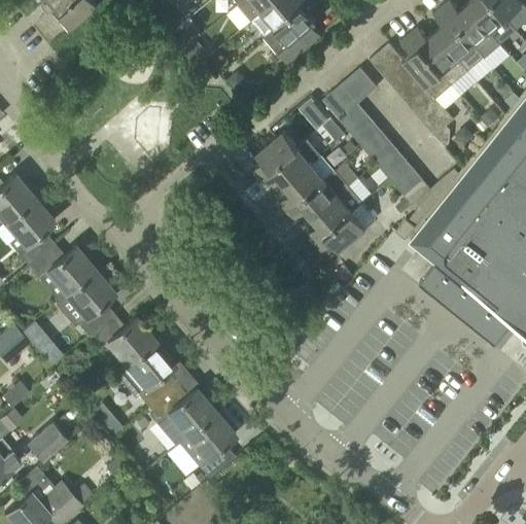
[(42,0),(46,4),(43,7),(49,15),(53,12),(70,32),(75,28),(74,27),(98,6),(92,0),(42,0)]
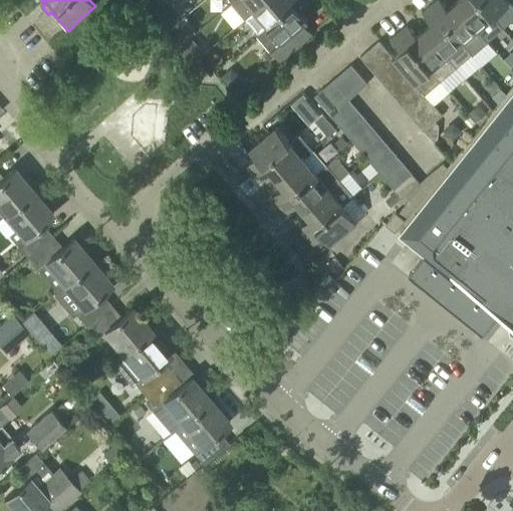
[(243,0),(255,14),(271,0),(243,0)]
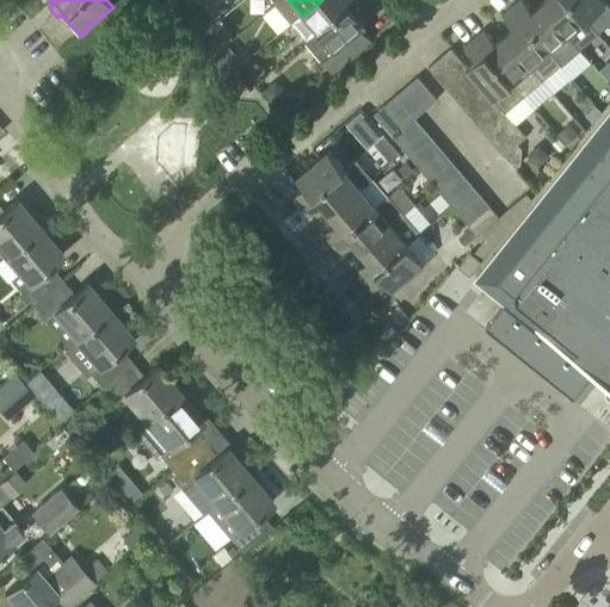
[(309,43),(319,35),(358,0),(322,0),(303,17),(294,25),(309,43)]
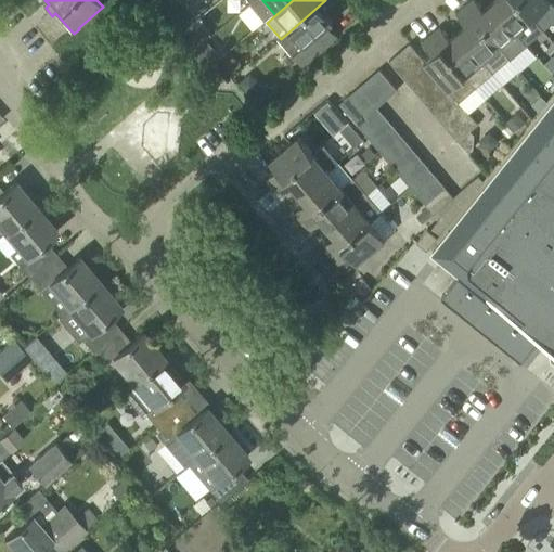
[(293,58),(304,69),(338,40),(329,28),(334,24),(325,14),(329,11),(330,13),(338,5),(332,0),(325,0),(290,31),(304,48),(293,58)]
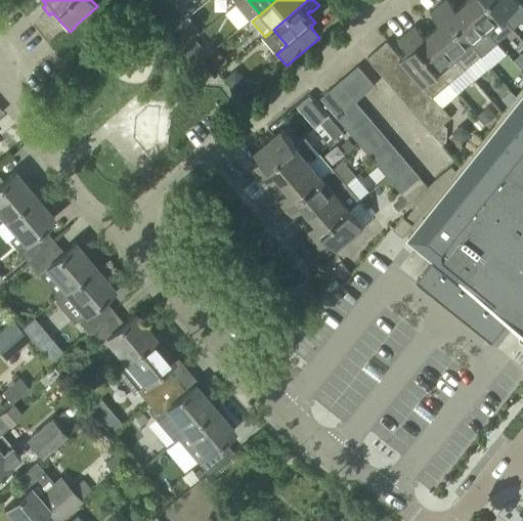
[(514,31),(504,19),(486,0),(471,0),(465,6),(498,45),(514,31)]
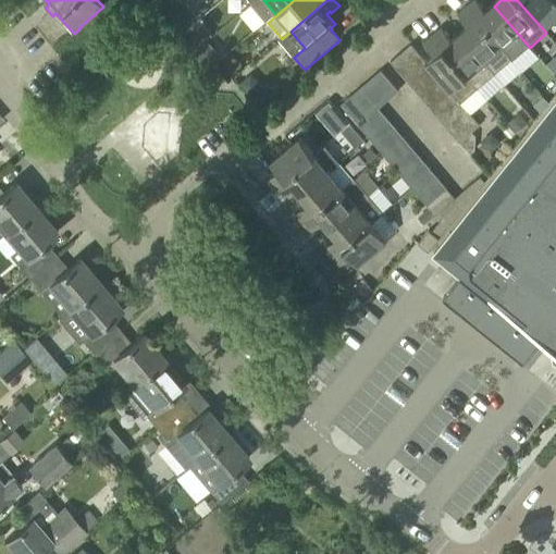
[(517,0),(535,21),(554,5),(547,0),(517,0)]
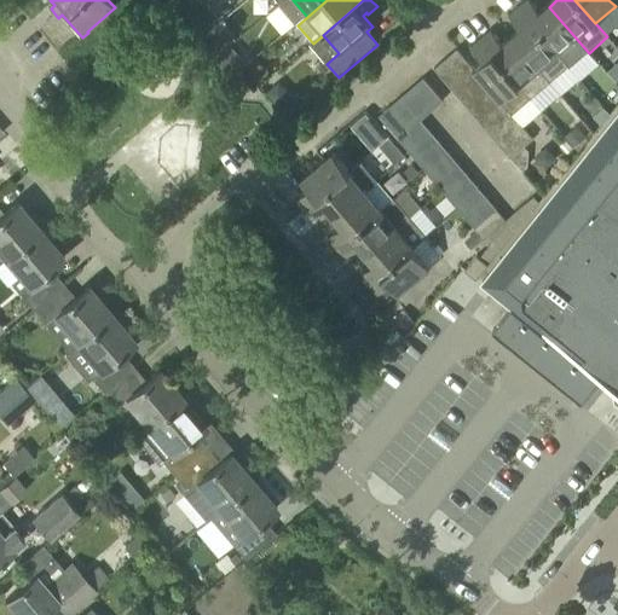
[(529,3),(519,11),(570,69),(589,53),(549,7),(538,17),(535,12),(537,11),(529,3)]
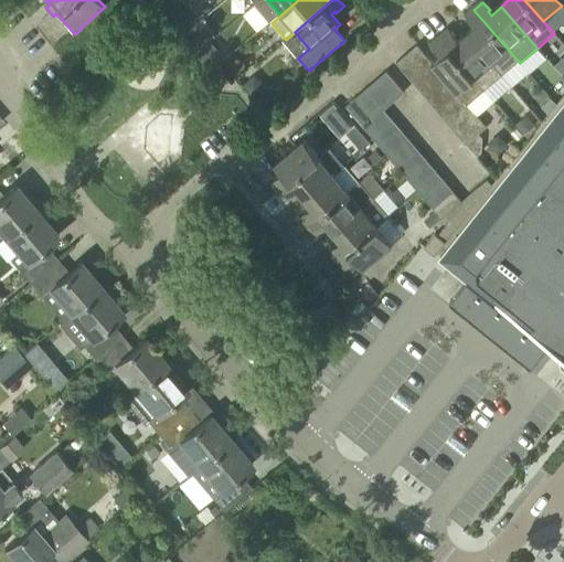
[(477,28),(467,35),(503,77),(520,63),(474,10),(465,18),(471,25),(474,24),(477,28)]
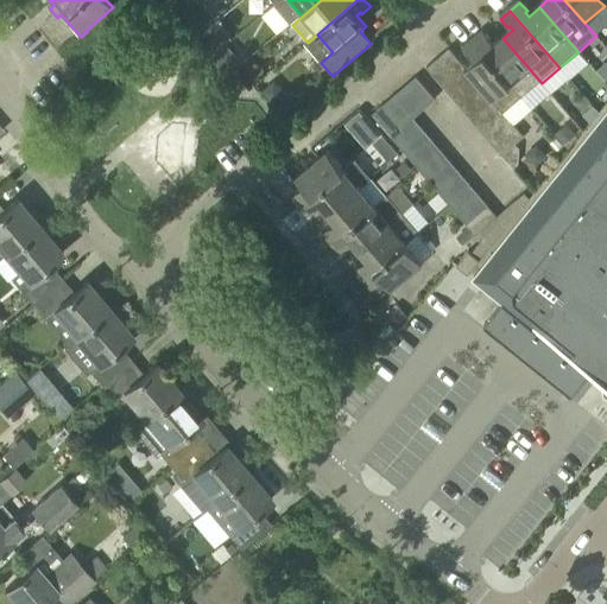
[(482,33),(473,42),(524,99),(542,83),(503,38),(492,48),(488,44),(491,43),(482,33)]
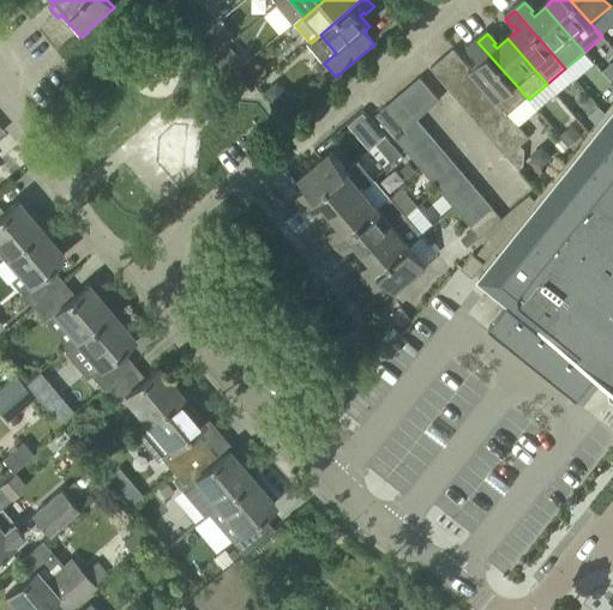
[(529,100),(478,42),(468,50),(475,60),(478,58),(481,61),(469,71),(474,76),(484,86),(493,97),(502,108),(510,116),(529,100)]
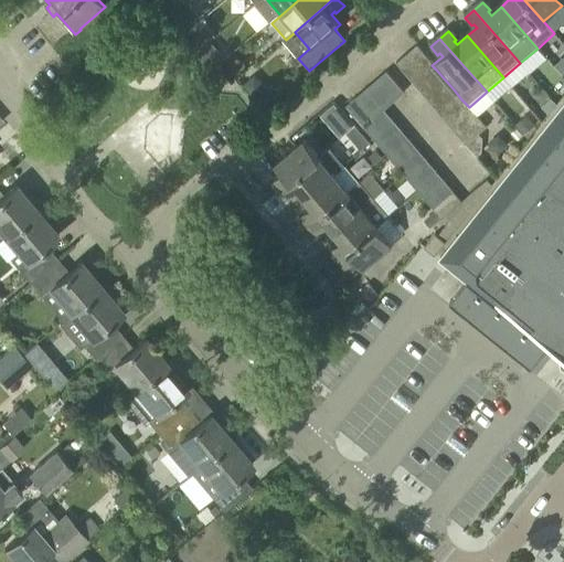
[(426,78),(436,70),(432,65),(417,48),(407,56),(426,78)]
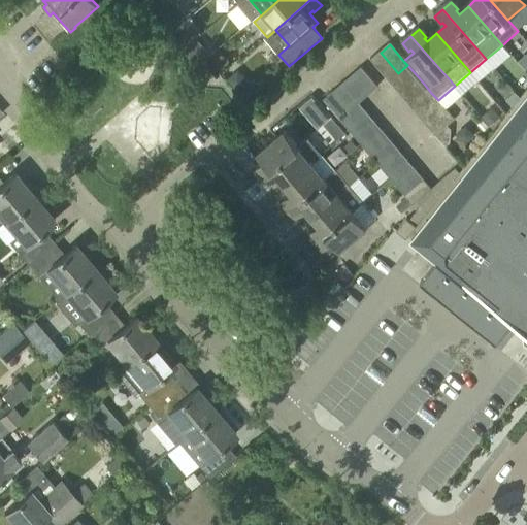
[(193,45),(186,51),(184,52),(198,68),(205,62),(193,45)]
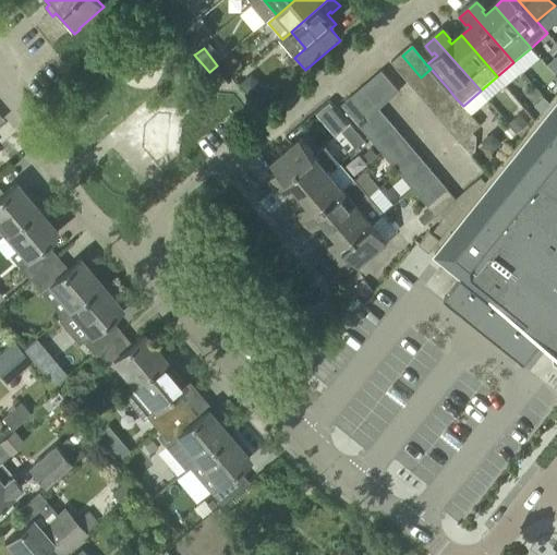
[(410,86),(421,77),(402,56),(391,64),(410,86)]
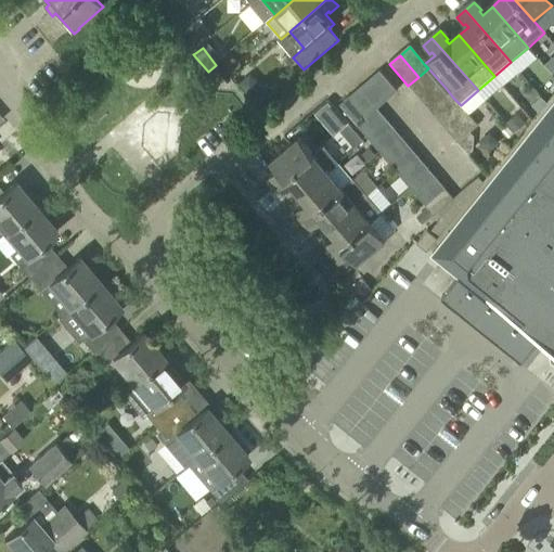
[(408,86),(416,95),(437,78),(428,68),(419,77),(408,86)]
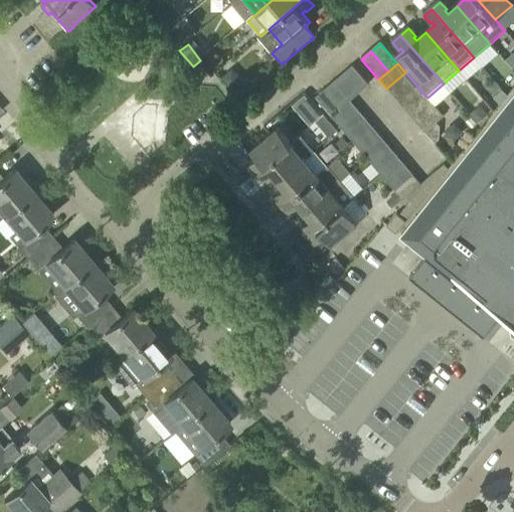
[(352,67),(343,75),(360,95),(369,88),(352,67)]
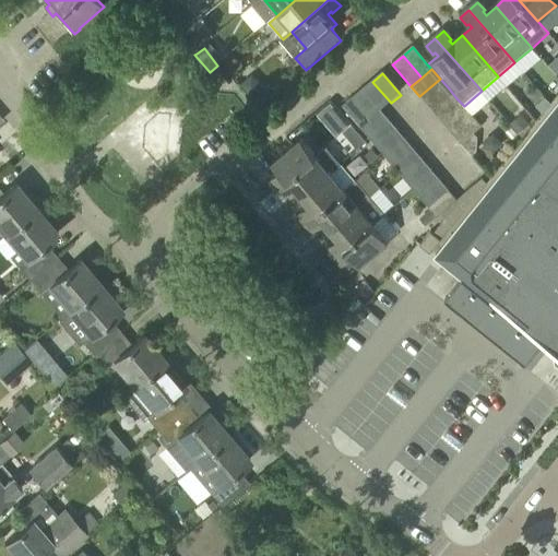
[(419,96),(428,106),(449,89),(440,79),(419,96)]
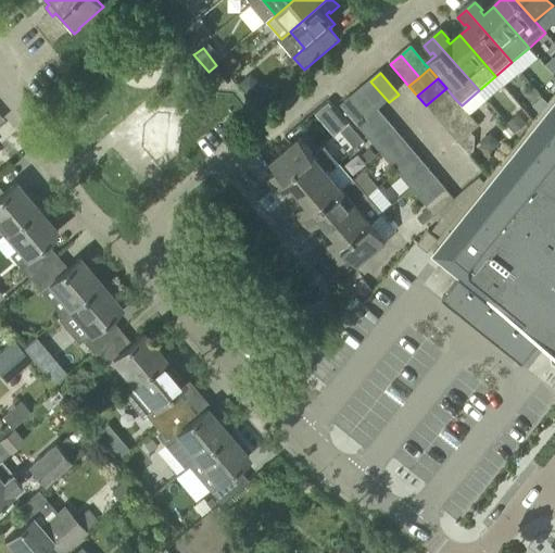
[(379,110),(379,111),(389,102),(370,82),(361,89),(378,111),(379,110)]
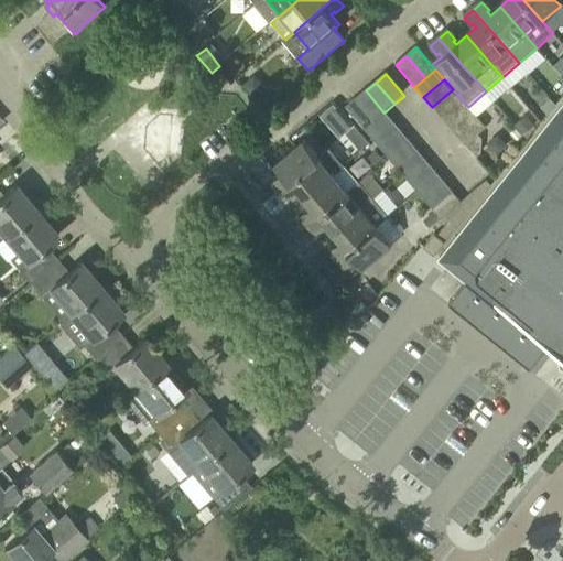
[(461,99),(453,89),(432,107),(441,117),(461,99)]
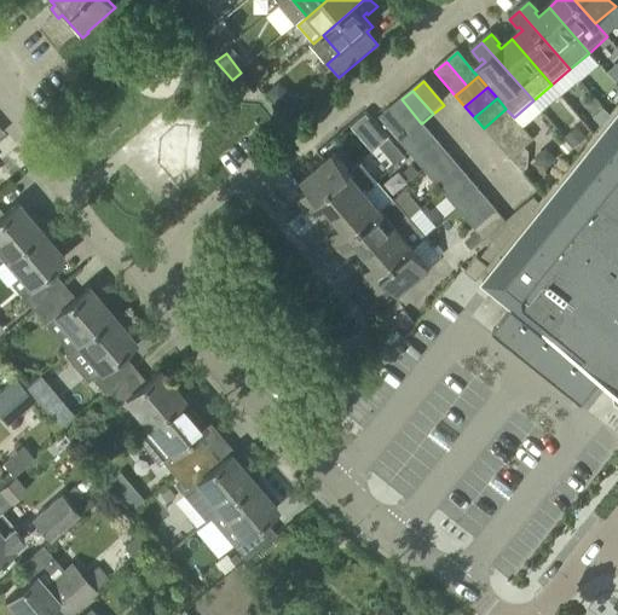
[(402,99),(391,109),(410,132),(421,123),(402,99)]
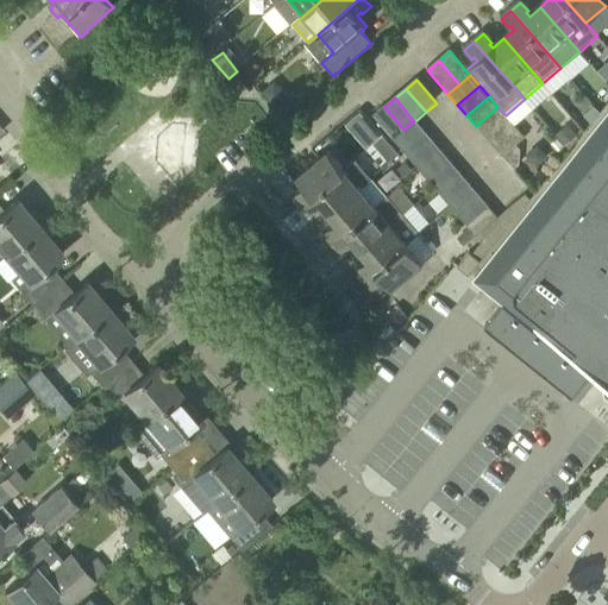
[(281,99),(273,106),(283,117),(294,107),(287,99),(281,99)]
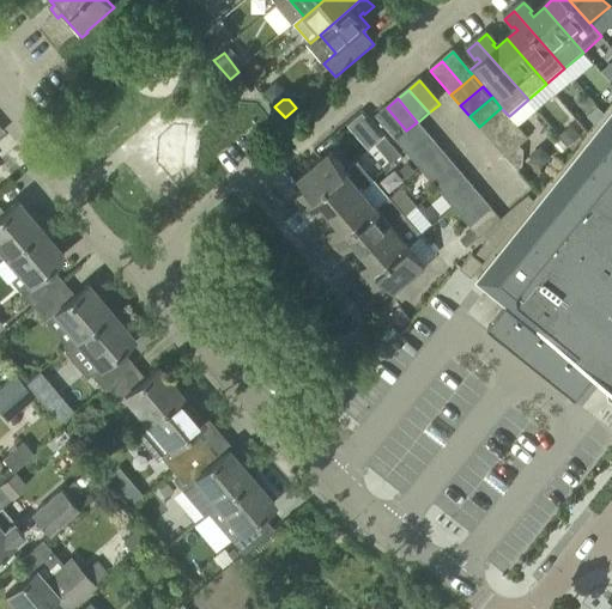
[(375,117),(395,141),(406,131),(387,108),(375,117)]
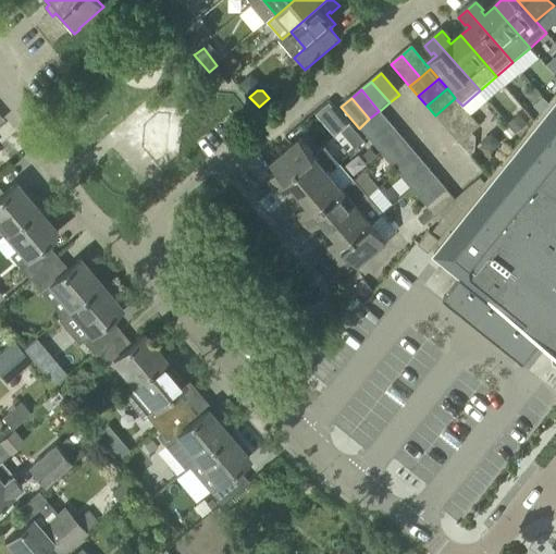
[(435,115),(444,125),(464,108),(462,106),(455,98),(435,115)]
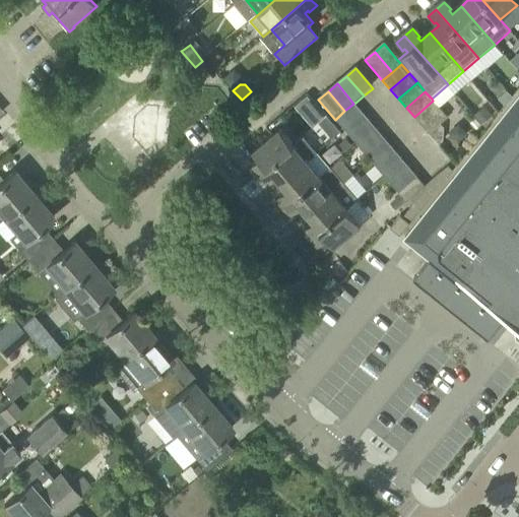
[(518,100),(405,241),(431,261),(433,262),(505,321),(518,331),(518,100)]
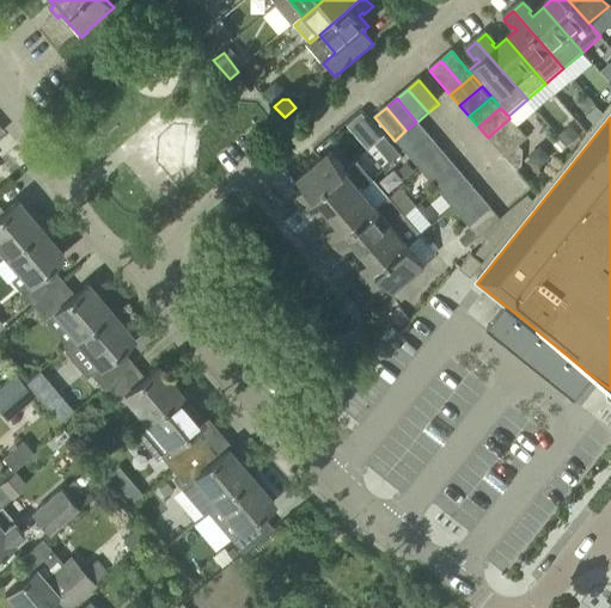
[(488,137),(498,148),(519,129),(509,118),(488,137)]
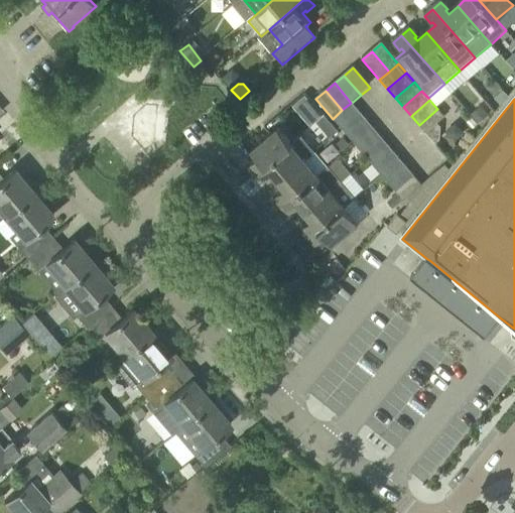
[(352,102),(351,103),(342,110),(333,119),(341,128),(360,112),(352,103),(352,102)]
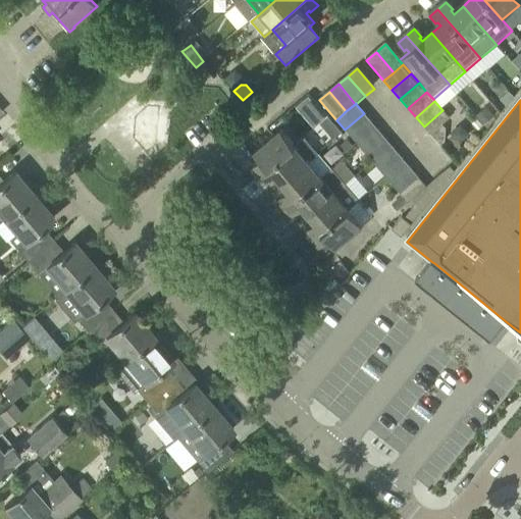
[(484,106),(474,115),(487,133),(497,121),(484,106)]
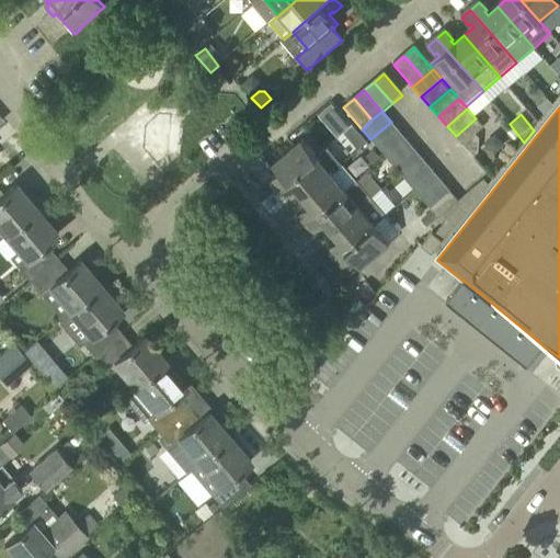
[(484,128),(476,118),(456,136),(464,146),(484,128)]
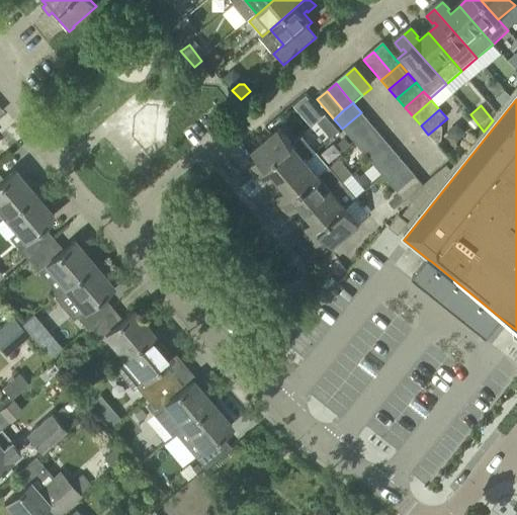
[(342,129),(350,138),(369,121),(361,112),(342,129)]
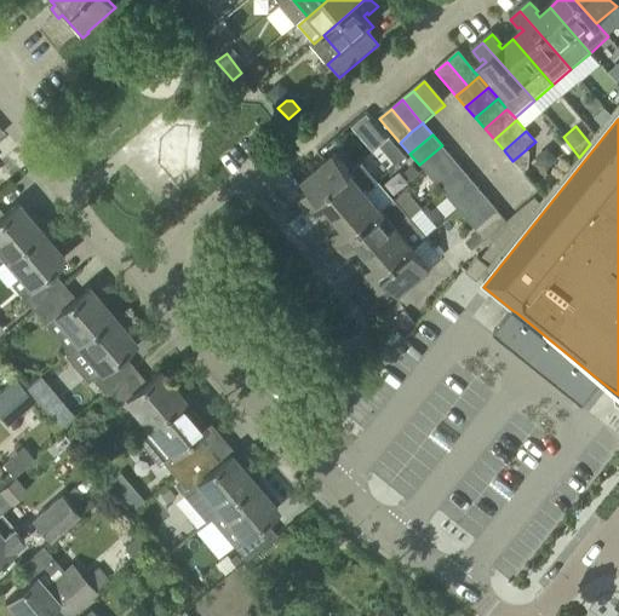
[(451,156),(442,145),(419,165),(428,177),(451,156)]
